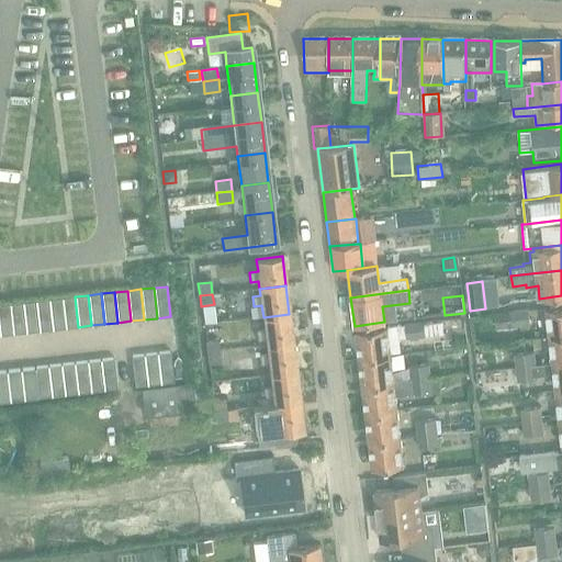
[(65,328),(78,327),(75,296),(62,298),(65,328)]
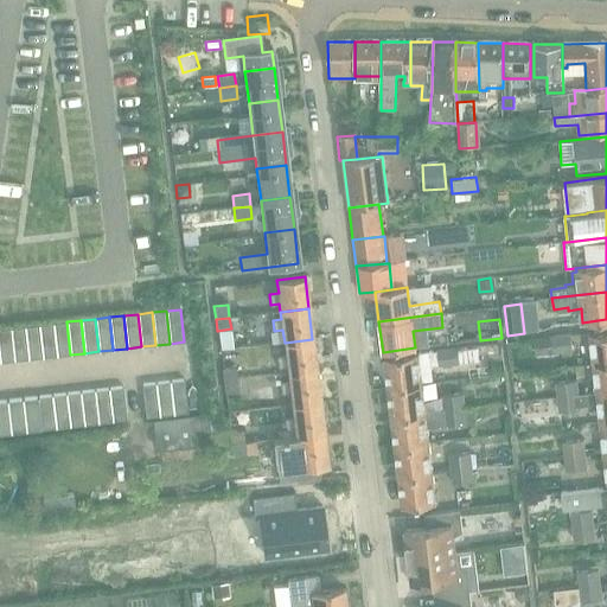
[(56,357),(70,355),(66,321),(52,324),(56,357)]
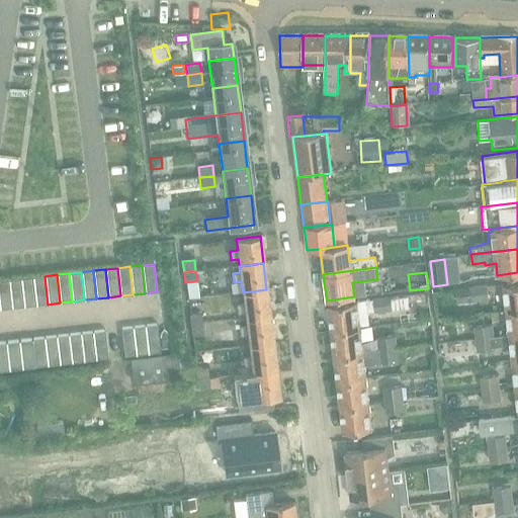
[(35,306),(48,305),(45,276),(32,277),(35,306)]
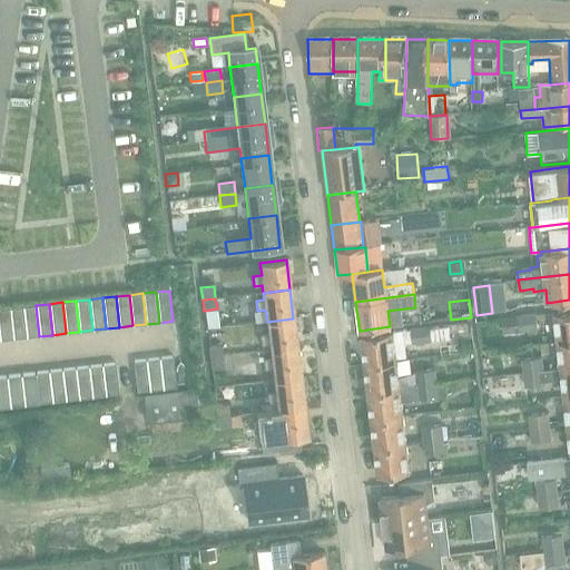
[(27,337),(39,336),(36,305),(22,306),(27,337)]
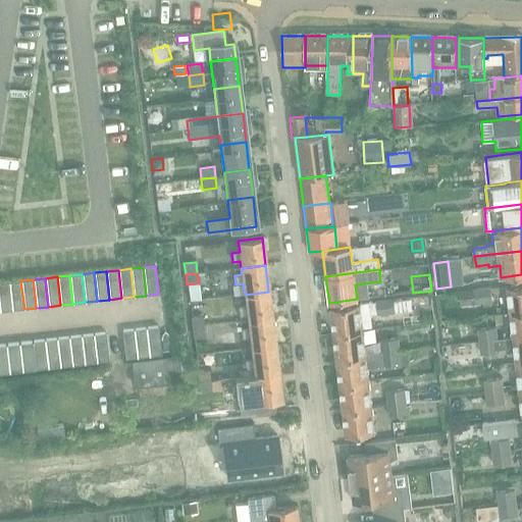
[(12,311),(24,309),(20,280),(8,282),(9,286),(12,311)]
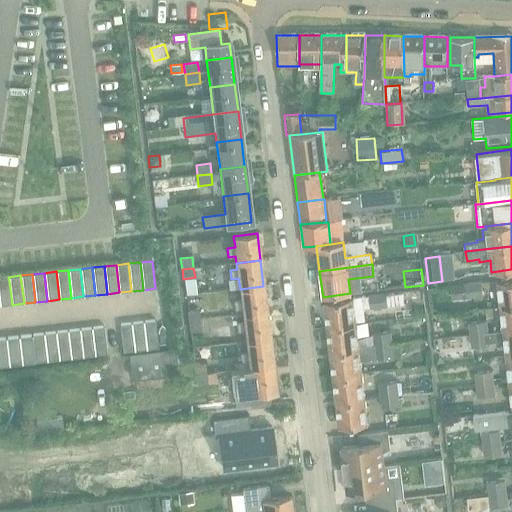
[(364,295),(391,291),(389,278),(362,282),(364,295)]
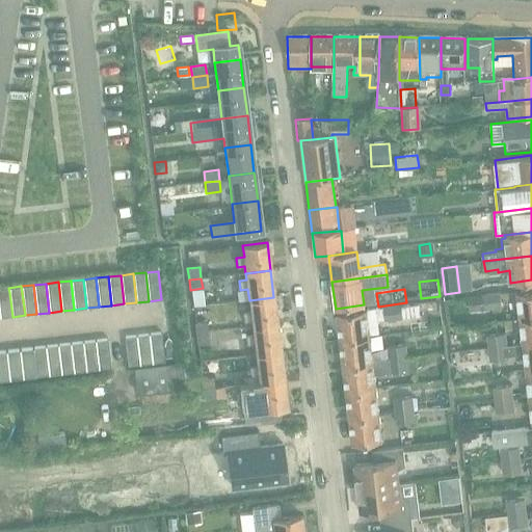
[(520,319),(531,317),(531,290),(516,292),(520,319)]
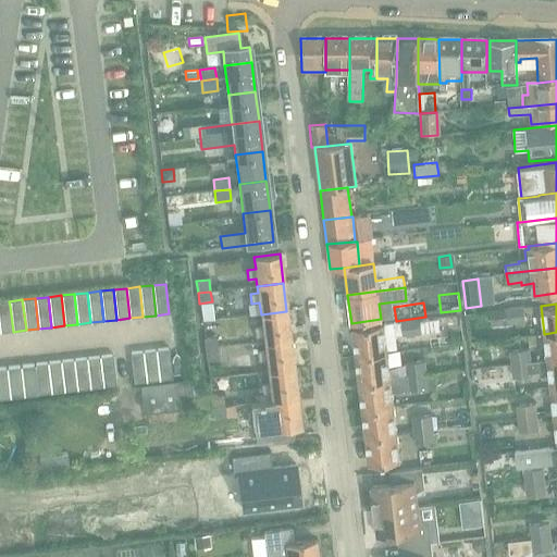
[(524,308),(505,309),(507,323),(525,322),(524,308)]
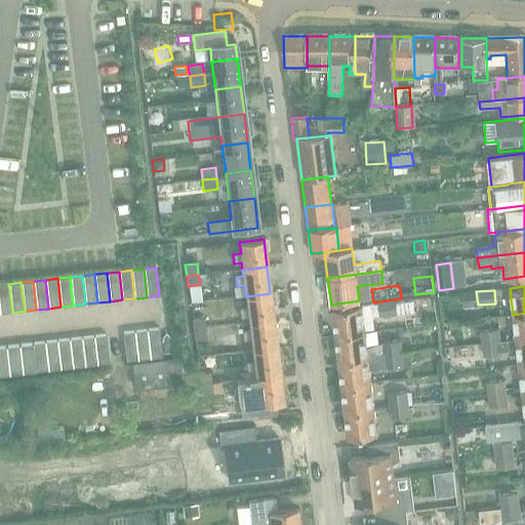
[(249,323),(274,320),(270,293),(246,296),(247,308),(240,309),(241,318),(248,317),(249,323)]
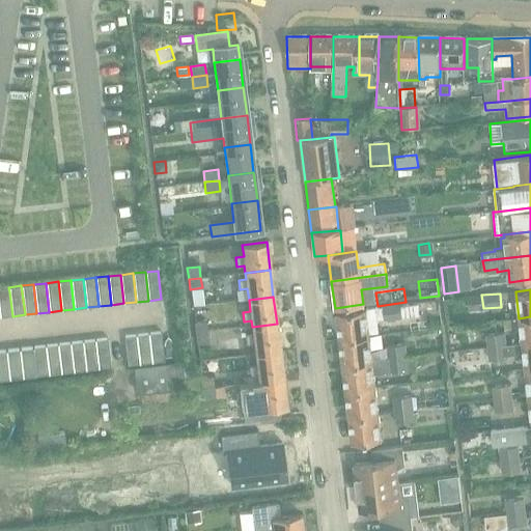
[(400,303),(382,306),(383,307),(384,320),(397,318),(418,315),(416,303),(400,305),(400,303)]
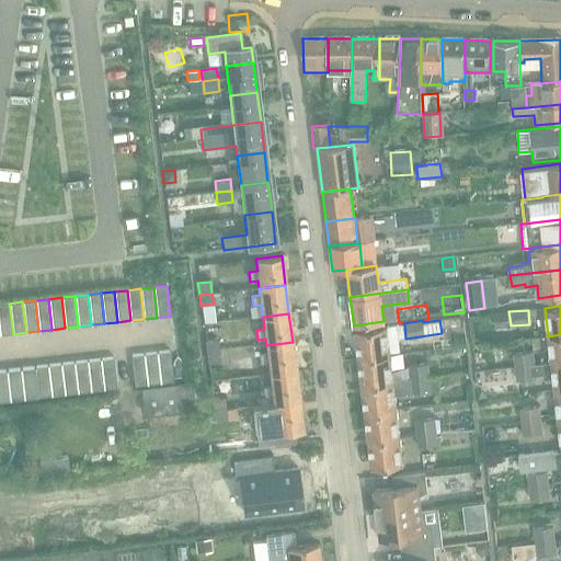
[(389,355),(386,327),(355,331),(358,358),(389,355)]
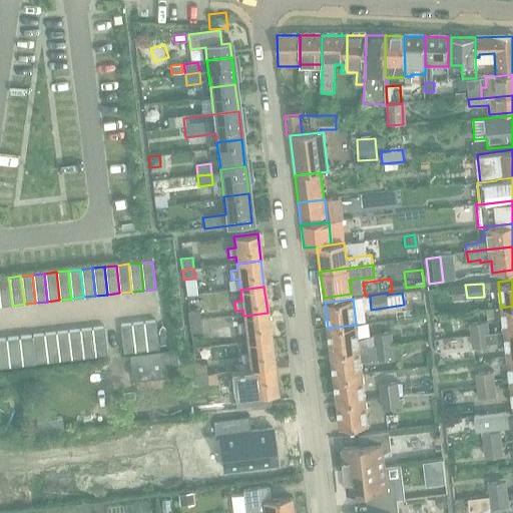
[(504,332),(512,331),(512,306),(501,308),(504,332)]
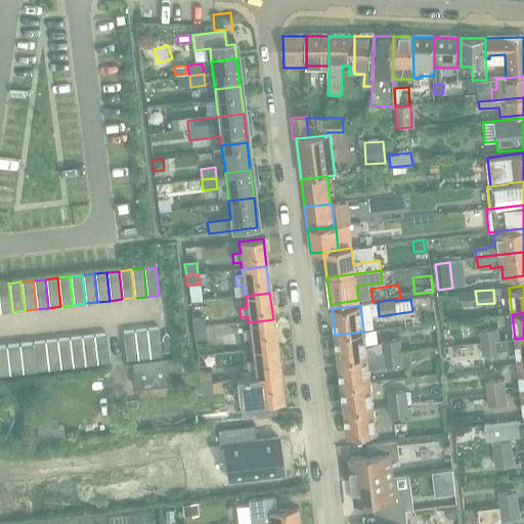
[(192,330),(205,328),(204,317),(191,318),(192,330)]
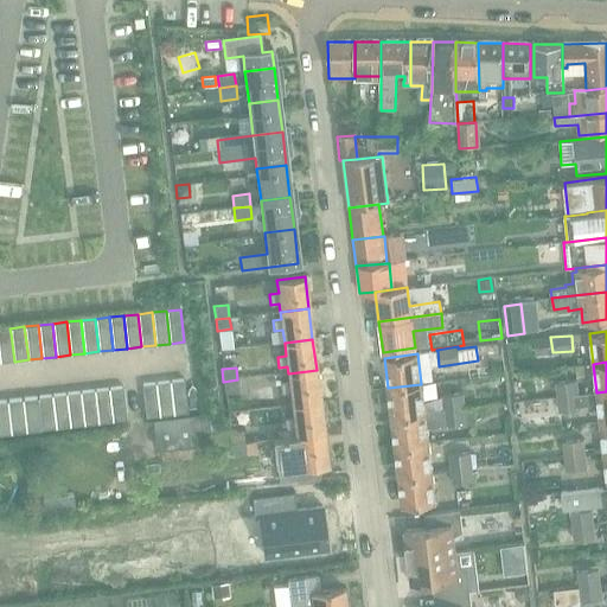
[(292,406),(320,402),(317,370),(288,374),(289,382),(280,383),(281,394),(291,393),(292,406)]
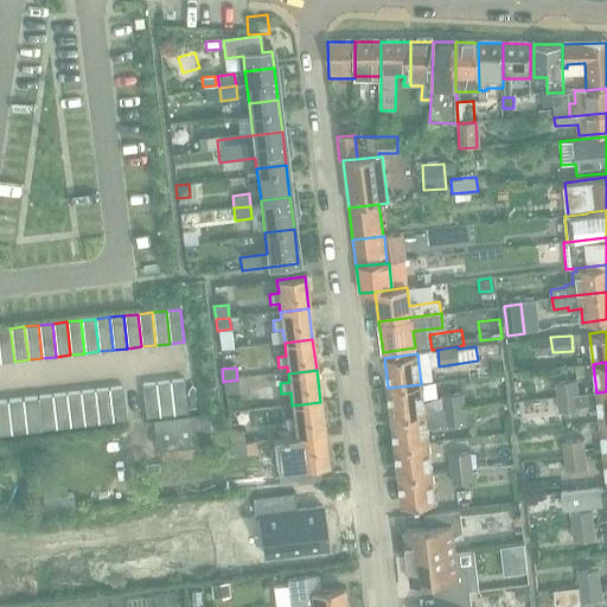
[(170,382),(173,414),(187,413),(184,379),(170,382)]
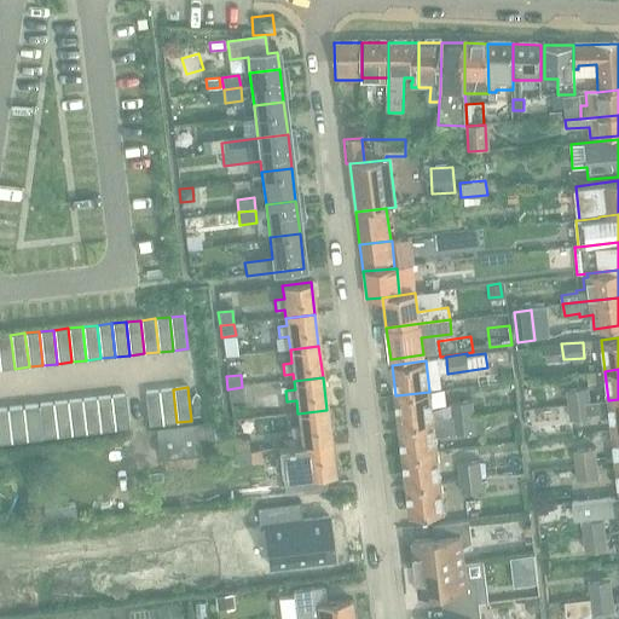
[(227,389),(229,401),(243,399),(242,387),(227,389)]
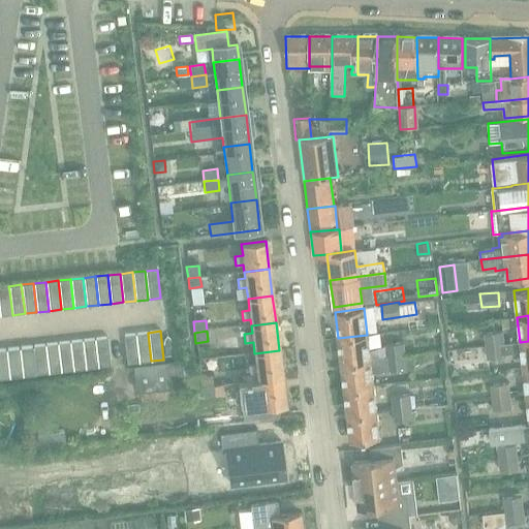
[(486,346),(503,344),(502,332),(485,334),(486,346)]
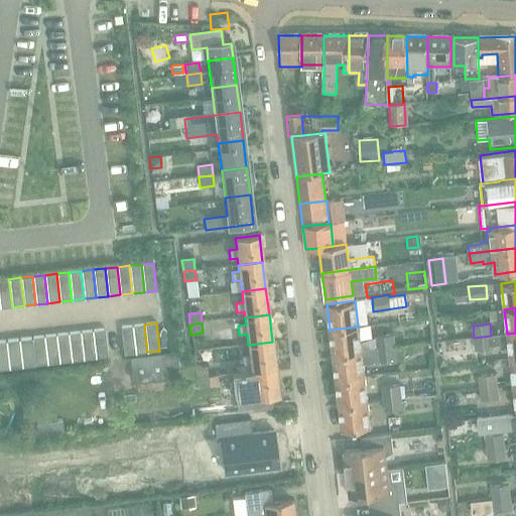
[(132,326),(135,354),(147,352),(144,325),(132,326)]
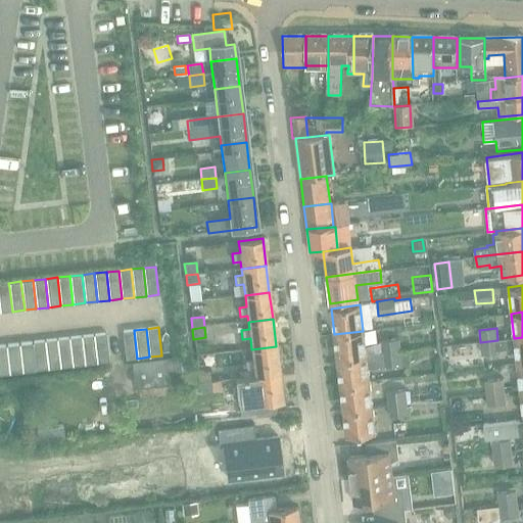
[(122,331),(125,360),(137,359),(134,330),(122,331)]
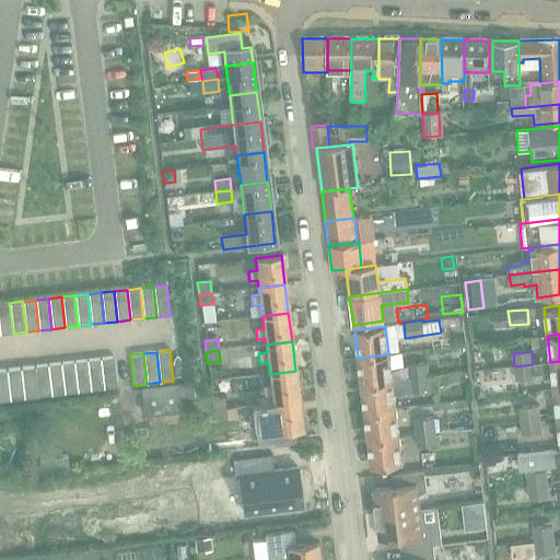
[(428,377),(427,363),(408,365),(409,378),(392,381),(388,354),(358,358),(361,385),(428,377)]
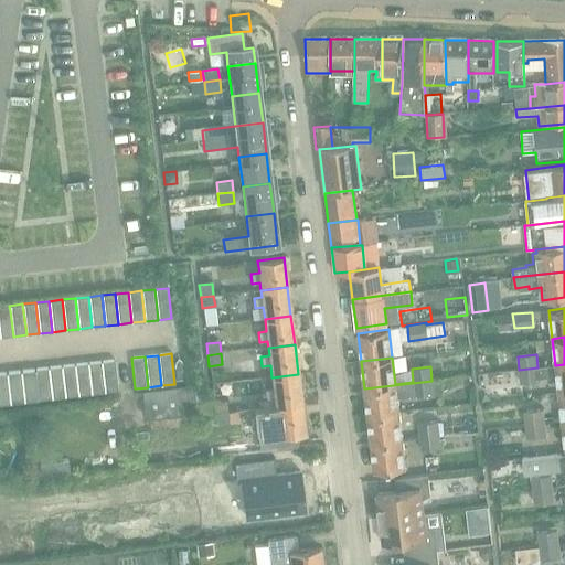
[(100,362),(104,392),(117,391),(114,360),(100,362)]
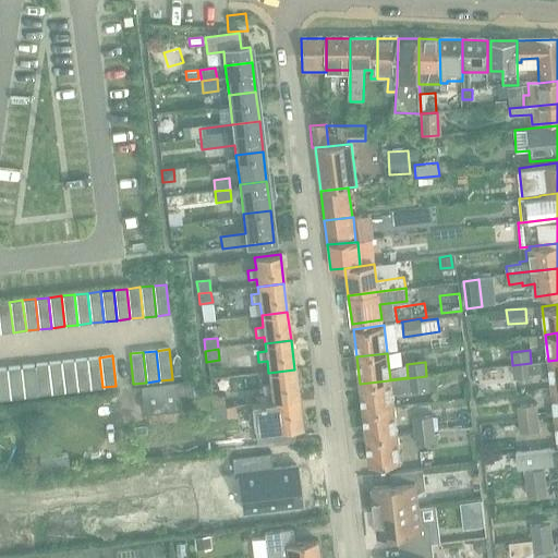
[(86,359),(89,389),(102,387),(99,358),(86,359)]
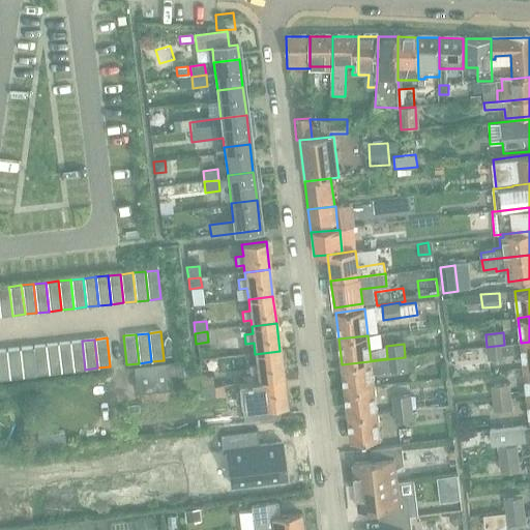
[(69,342),(72,371),(85,370),(82,341),(69,342)]
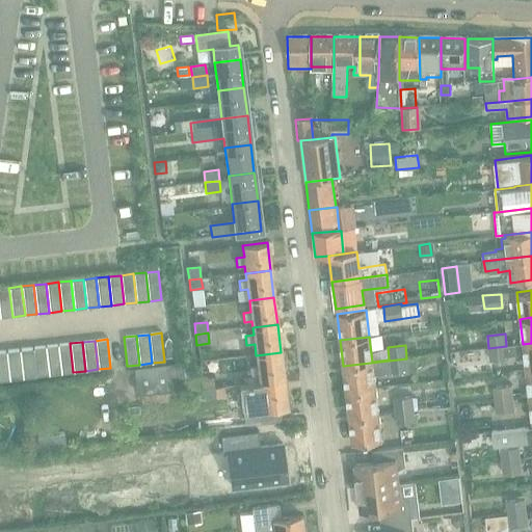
[(57,345),(60,374),(73,372),(70,343),(57,345)]
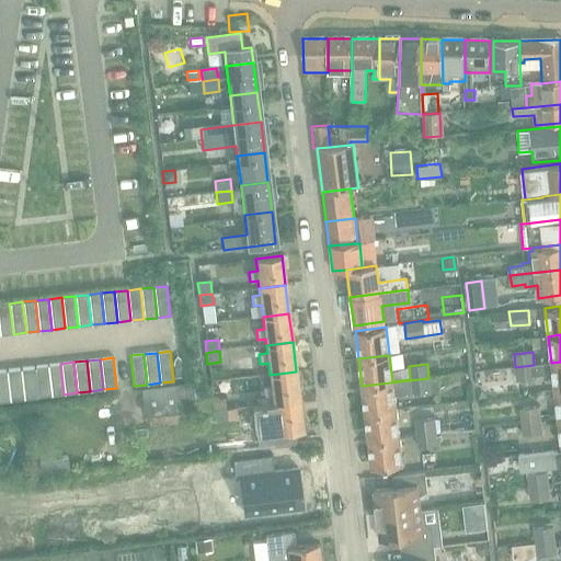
[(554,390),(560,389),(560,362),(551,363),(534,365),(515,367),(517,381),(536,379),(535,375),(552,374),(554,390)]
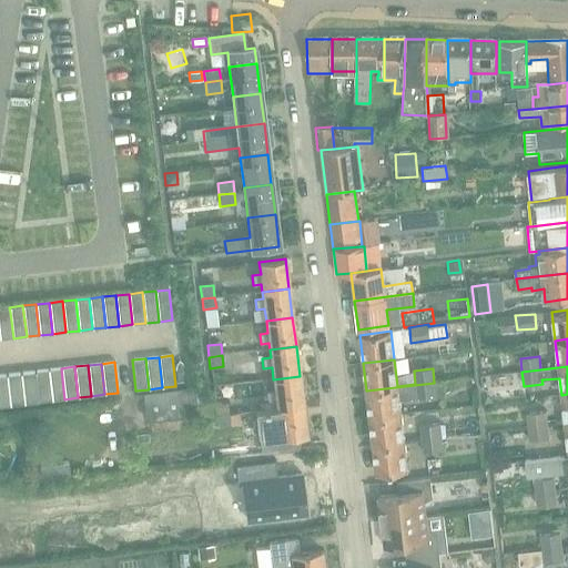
[(48,369),(51,401),(64,399),(61,368),(48,369)]
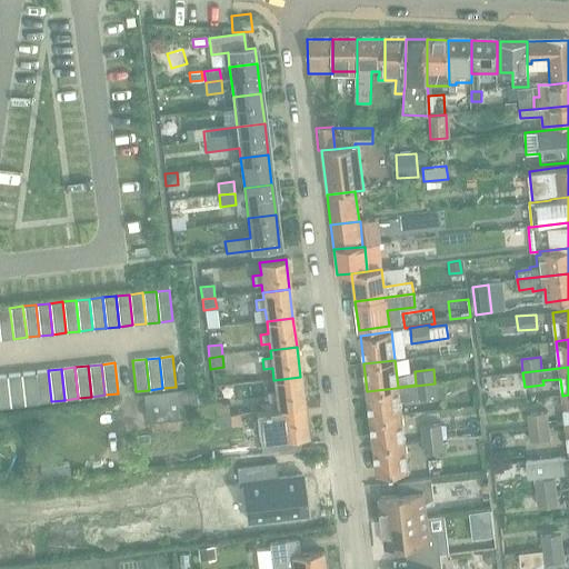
[(35,372),(39,402),(51,401),(48,370),(35,372)]
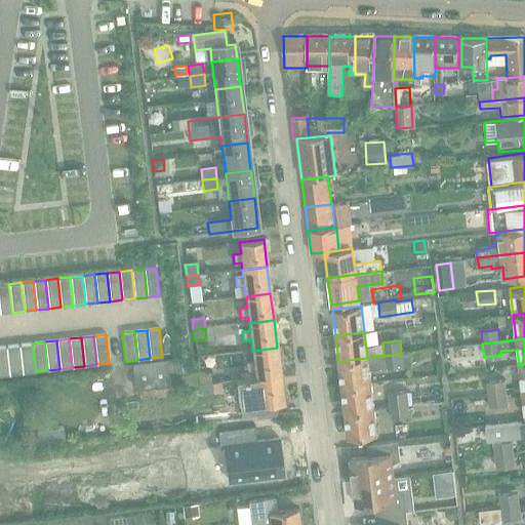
[(18,345),(23,373),(36,371),(32,344),(18,345)]
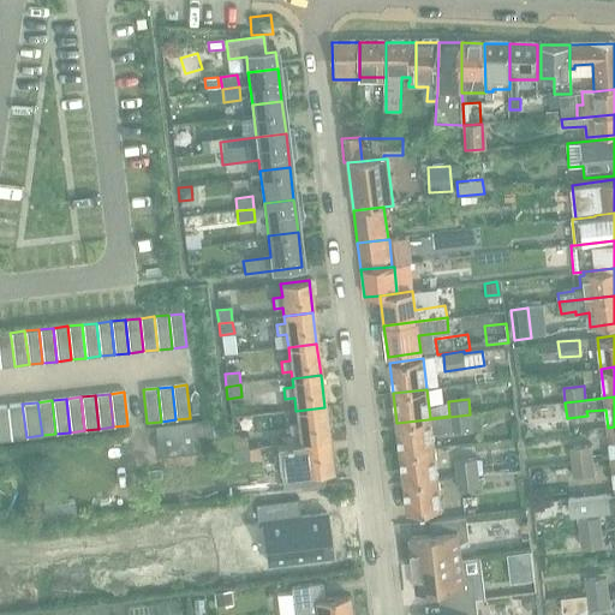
[(6,406),(11,439),(27,437),(22,404),(6,406)]
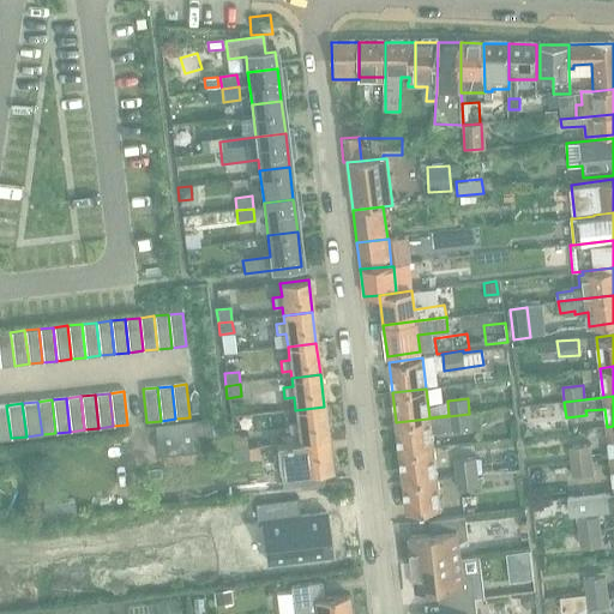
[(0,439),(11,438),(6,405),(0,405),(0,439)]
